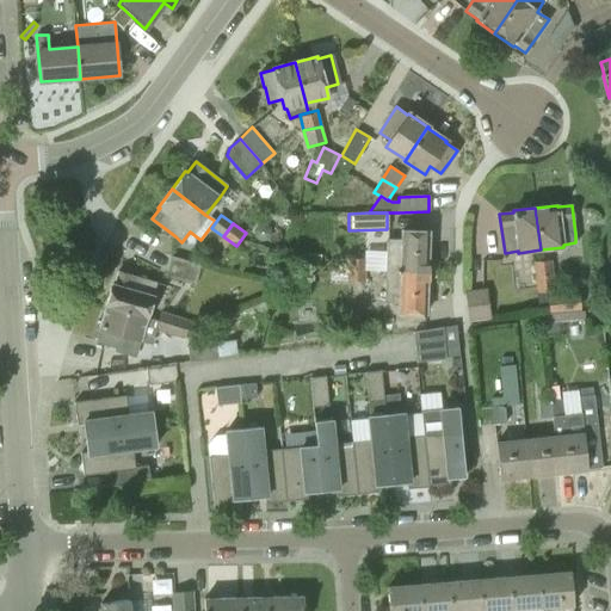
[(270,235),(269,228),(264,224),(258,224),(254,229),(254,236),(259,240),(266,240),(270,235)]
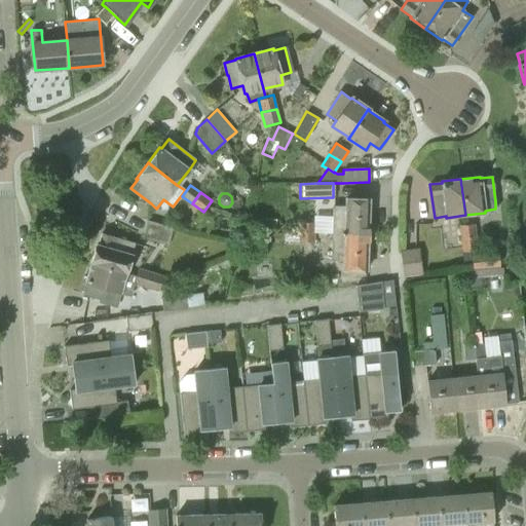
[(332,233),(368,234),(369,199),(346,198),(345,207),(333,207),(332,233)]
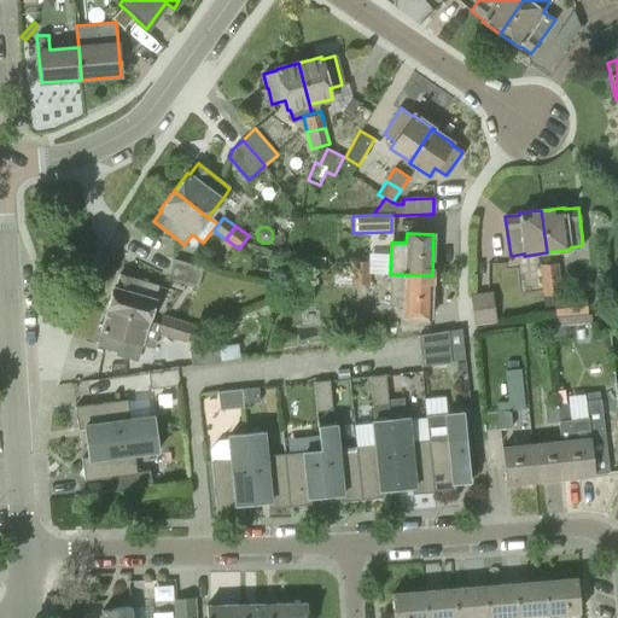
[(197,289),(203,267),(173,258),(167,280),(197,289)]
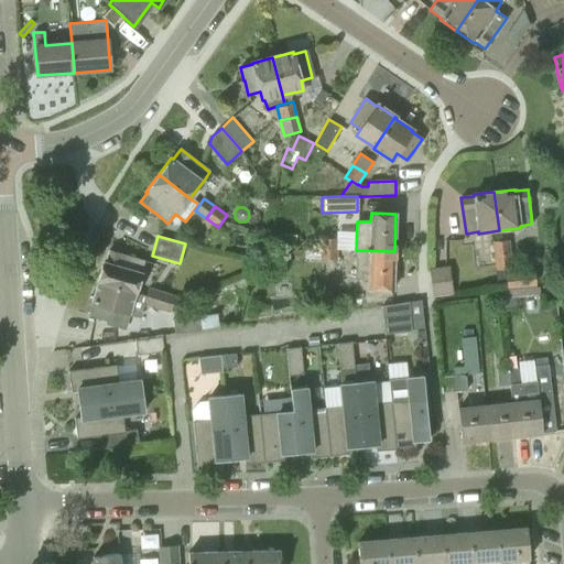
[(336,239),(322,238),(322,249),(336,249),(336,239)]
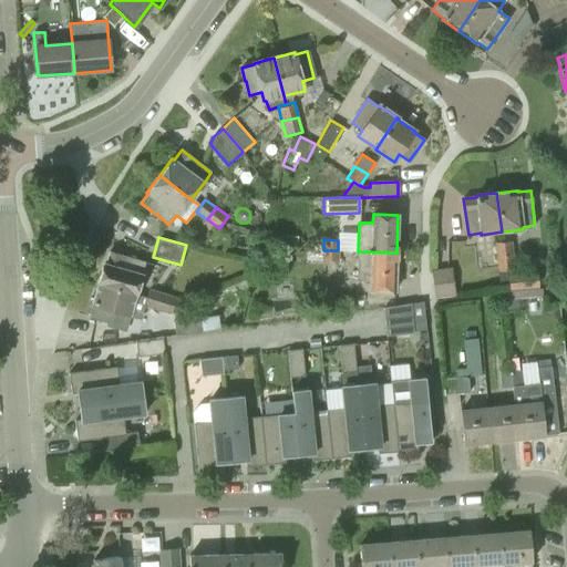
[(497,257),(512,256),(511,241),(495,244),(497,257)]
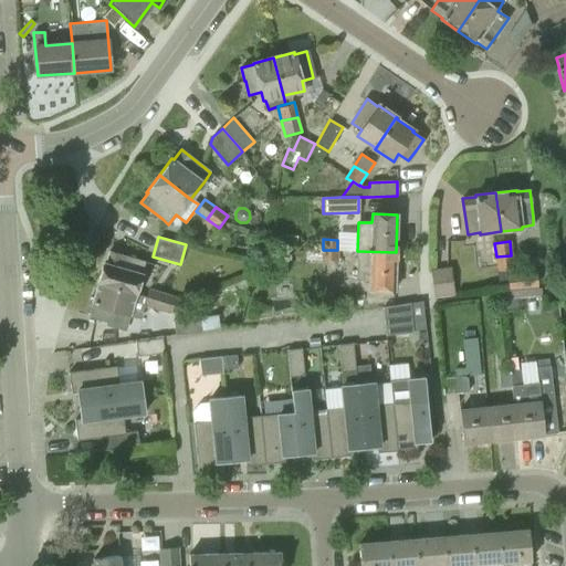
[(337,261),(337,250),(323,250),(323,251),(312,252),(308,252),(308,260),(322,260),(337,261)]
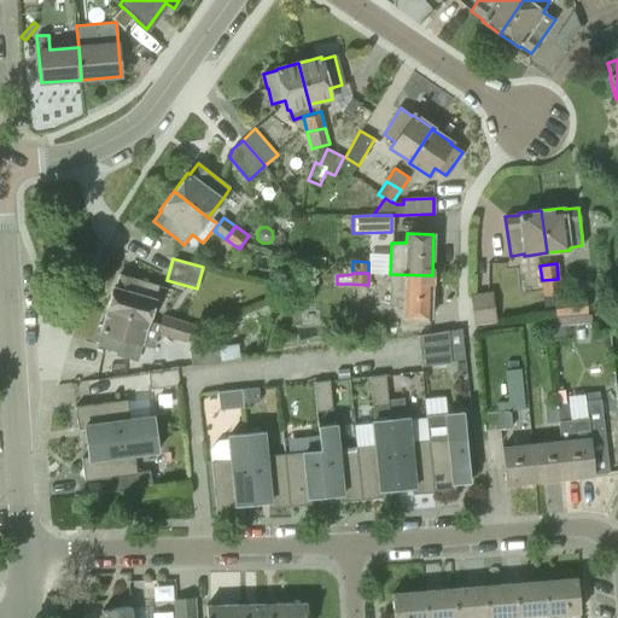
[(431,316),(432,275),(390,274),(389,305),(404,305),(403,316),(431,316)]
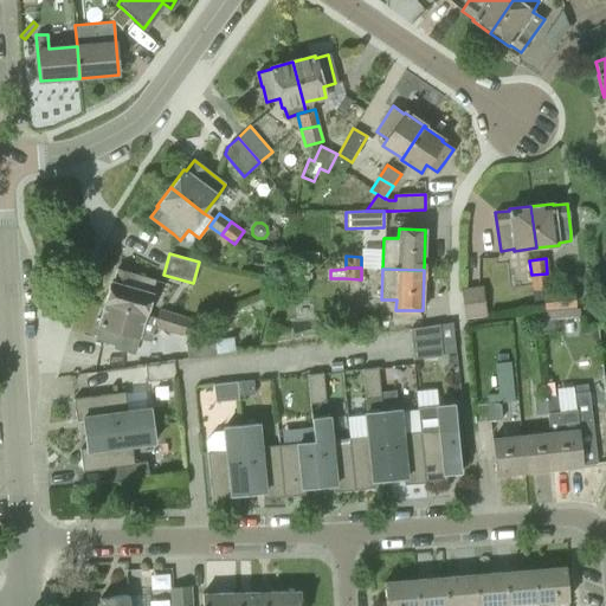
[(105,303),(146,315),(152,294),(155,281),(146,278),(117,270),(113,282),(111,282),(105,303)]
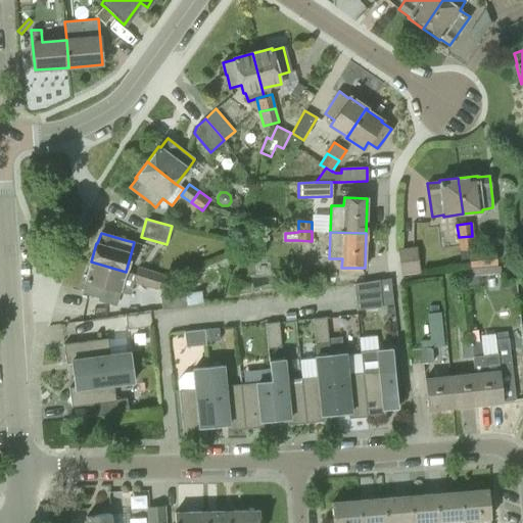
[(271,236),(252,237),(253,246),(271,246),(271,236)]
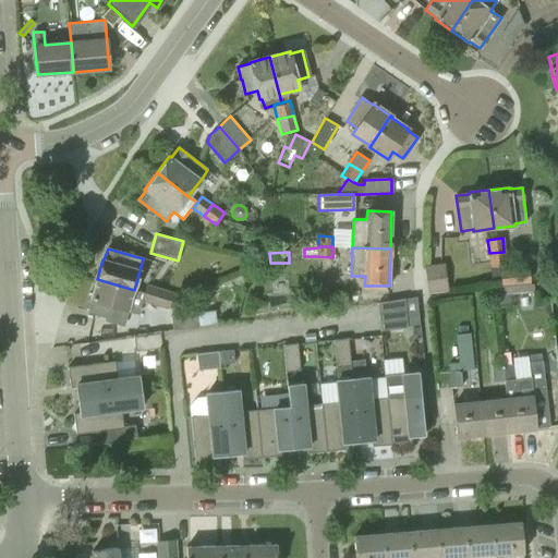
[(504,252),(489,253),(490,267),(506,266),(504,252)]
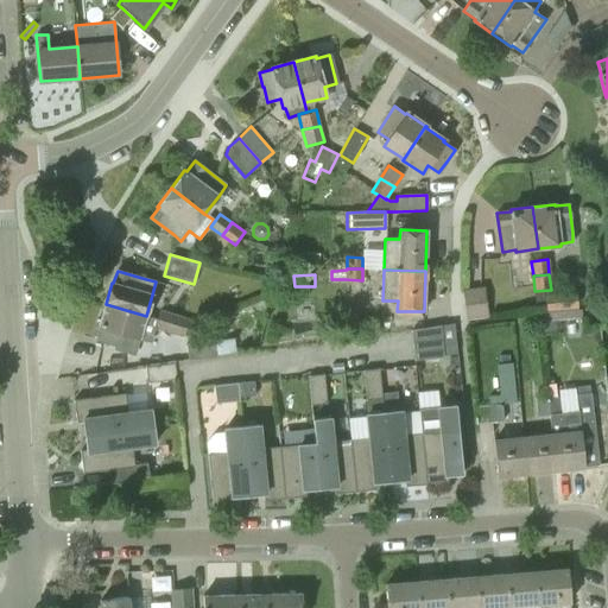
[(468,318),(487,316),(483,289),(464,291),(468,318)]
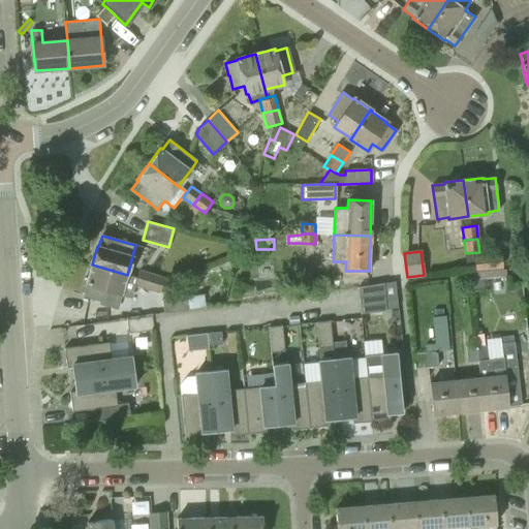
[(475,271),(502,269),(501,255),(474,257),(475,271)]
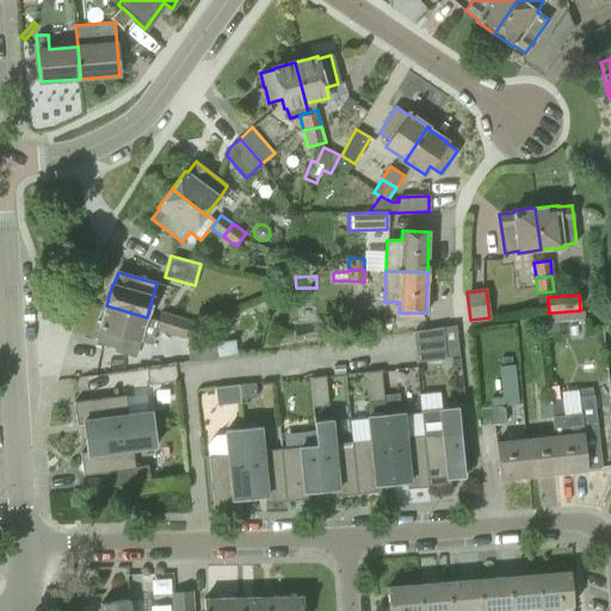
[(153,344),(156,329),(159,321),(147,318),(106,306),(99,328),(100,328),(97,341),(117,347),(117,351),(135,356),(140,339),(153,344)]
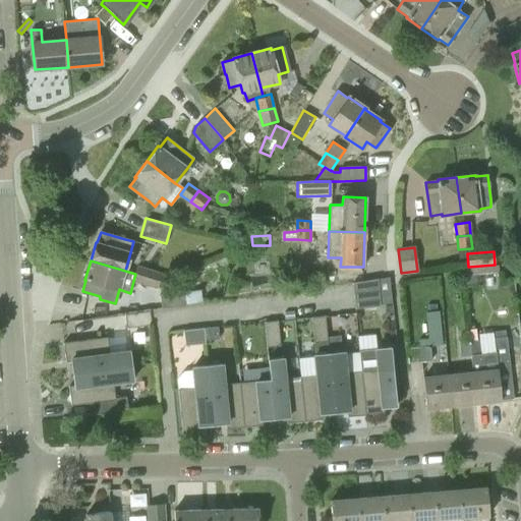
[(499,273),(498,264),(495,265),(468,267),(463,267),(464,286),(470,286),(479,279),(479,274),(499,273)]
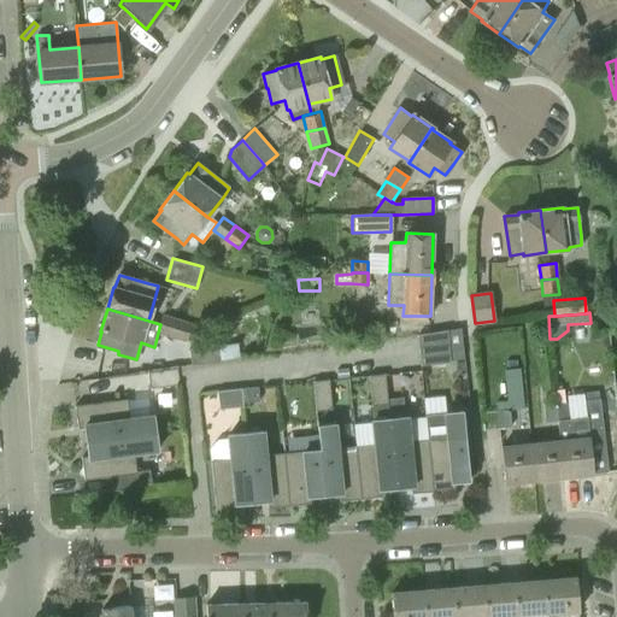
[(177,321),(163,317),(160,324),(158,333),(172,336),(177,321)]
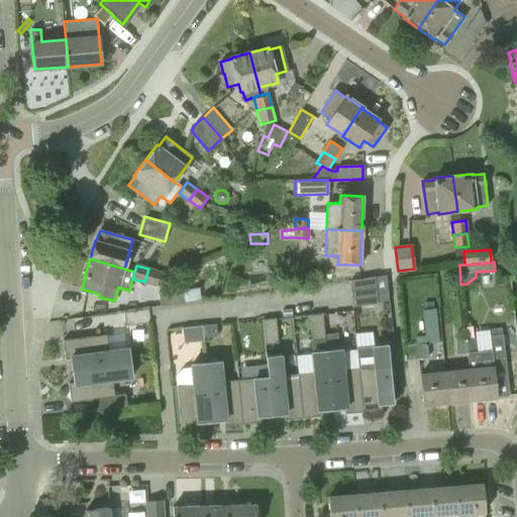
[(148,269),(144,282),(157,286),(161,273),(148,269)]
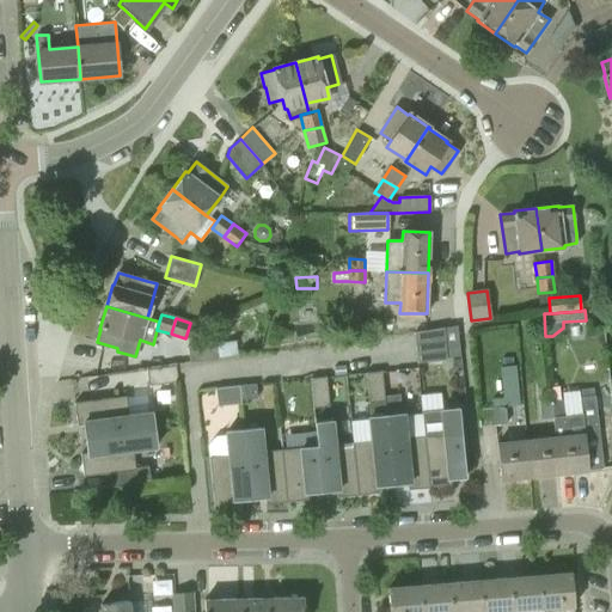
[(444,328),(447,359),(461,356),(458,328),(458,326),(444,328)]
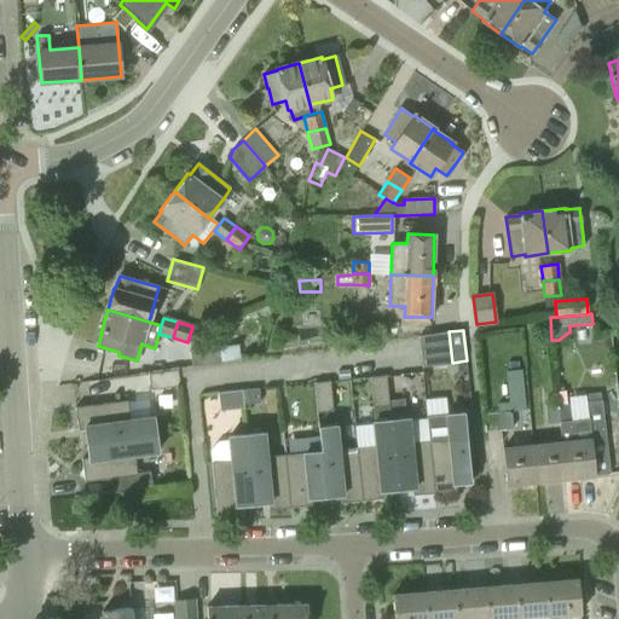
[(422,368),(452,364),(449,331),(418,337),(422,368)]
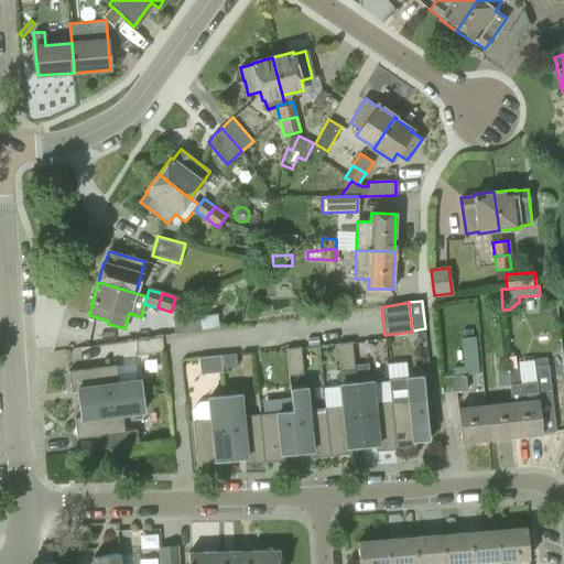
[(174,334),(202,331),(199,315),(173,320),(174,334)]
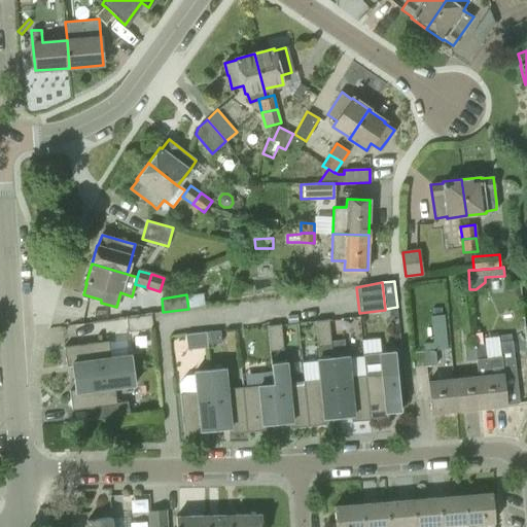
[(128,332),(153,328),(151,315),(127,319),(128,332)]
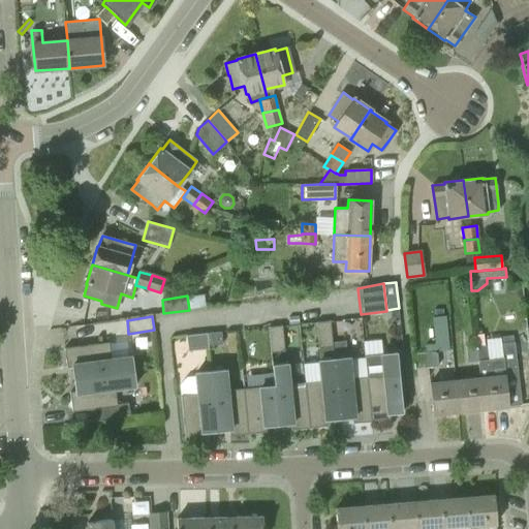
[(299,316),(288,317),(288,324),(299,324),(299,316)]
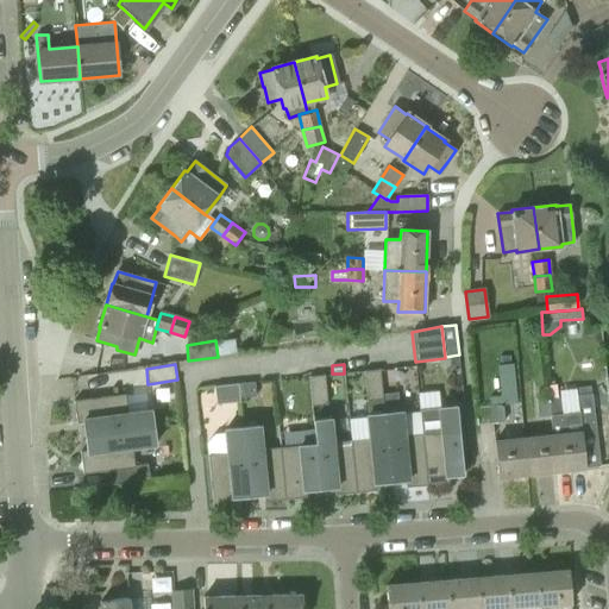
[(501,405),(516,403),(512,364),(496,366),(501,405)]
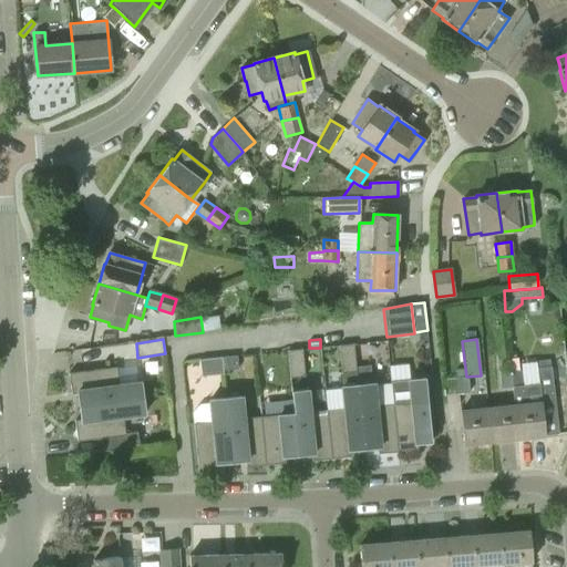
[(342,373),(357,371),(353,344),(339,346),(342,373)]
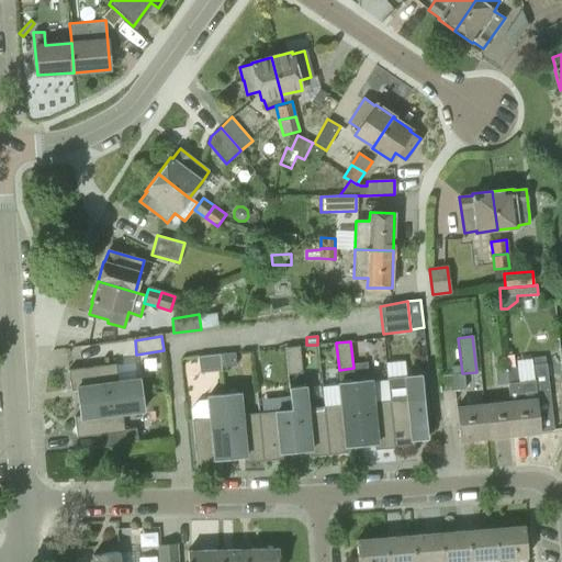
[(288,374),(303,373),(300,346),(285,348),(288,374)]
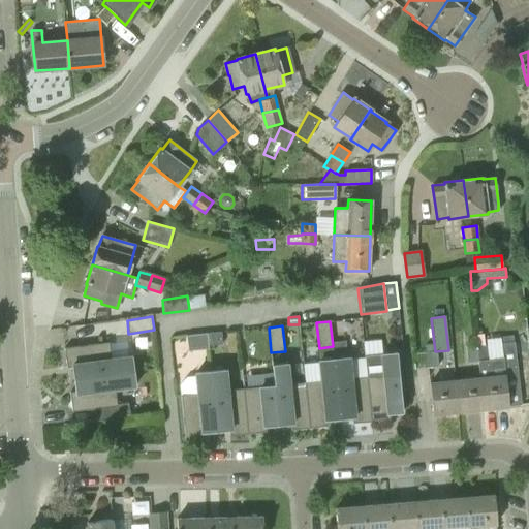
[(220,345),(219,332),(206,334),(207,345),(220,345)]
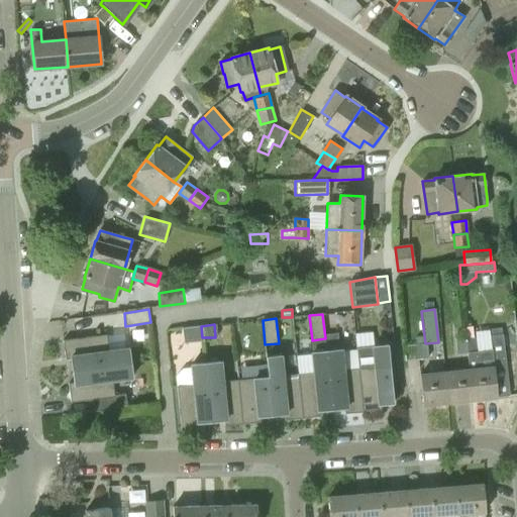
[(203,340),(202,337),(201,326),(181,328),(183,342),(203,340)]
